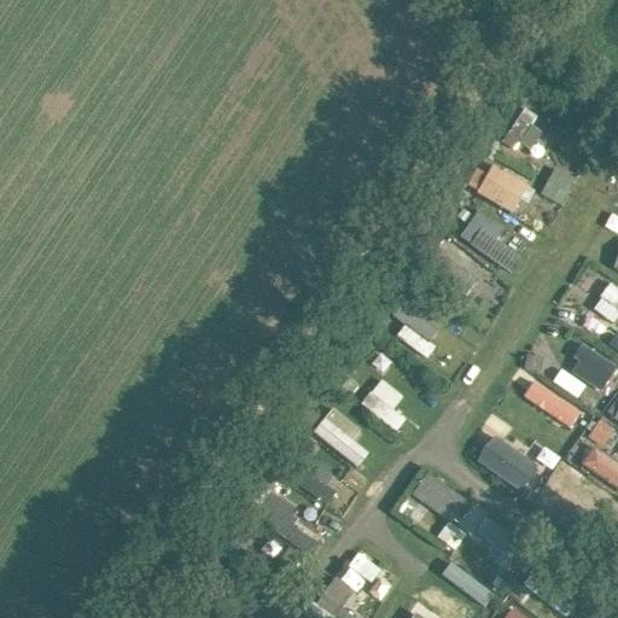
[(546,128),(522,112),(501,143),(524,158),(546,128)]
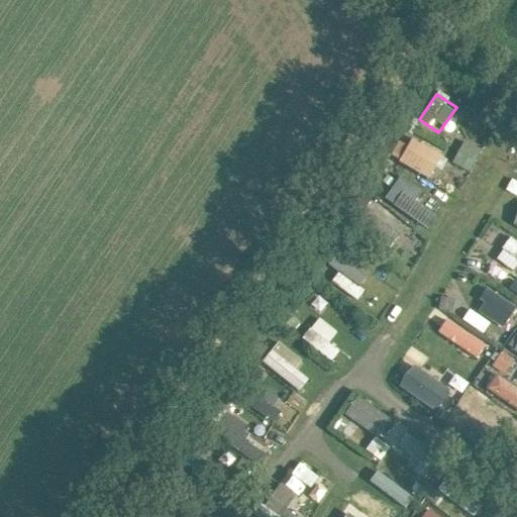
[(428,179),(441,154),(411,138),(398,163),(428,179)]
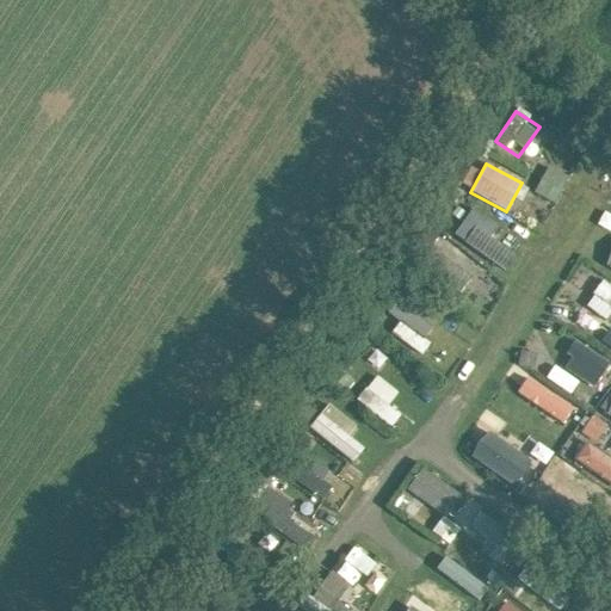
[(535,192),(555,202),(567,178),(547,168),(535,192)]
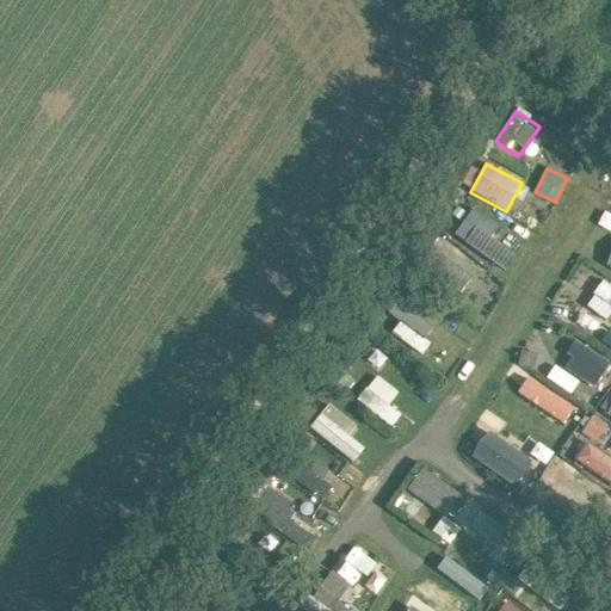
[(610,309),(594,297),(587,307),(605,321),(610,313),(610,309)]
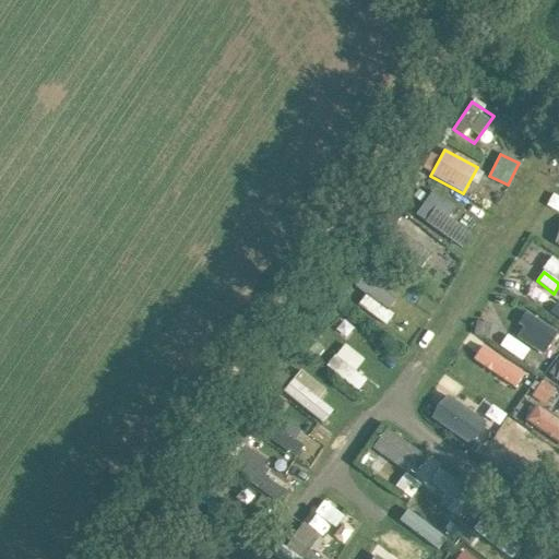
[(367,281),(353,306),(387,324),(393,312),(387,308),(394,295),(367,281)]
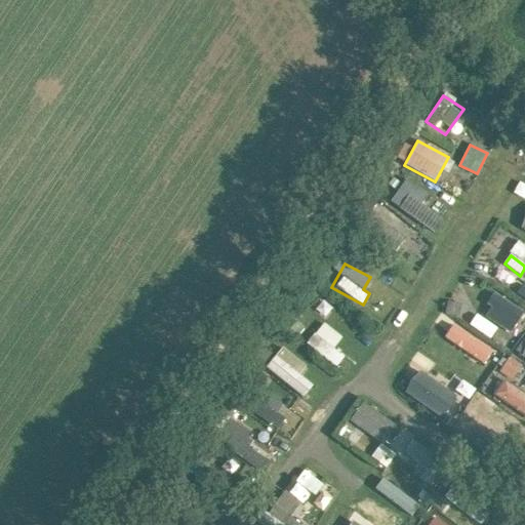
[(480,314),(511,333),(524,312),(493,292),(480,314)]
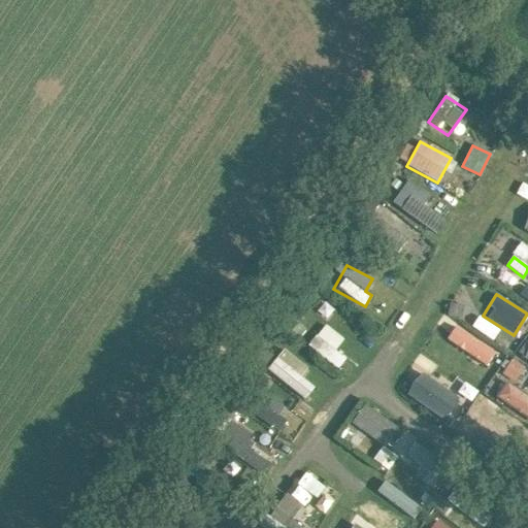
[(338,369),(347,358),(316,335),(307,347),(338,369)]
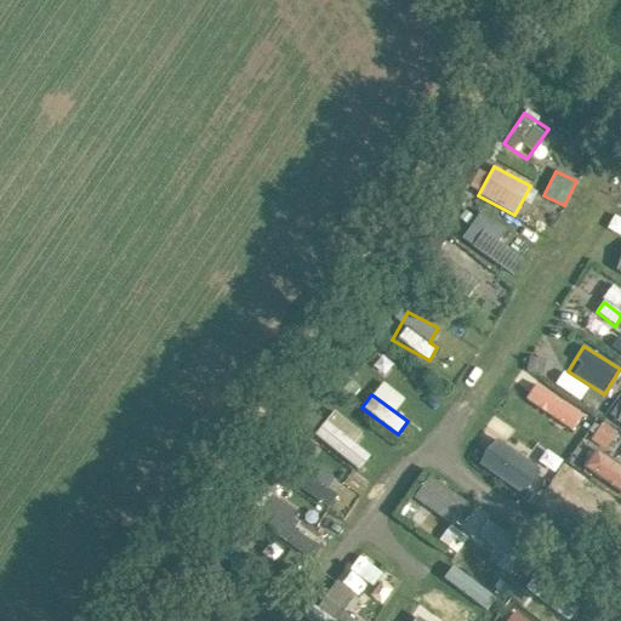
[(604,448),(616,437),(605,425),(593,436),(604,448)]
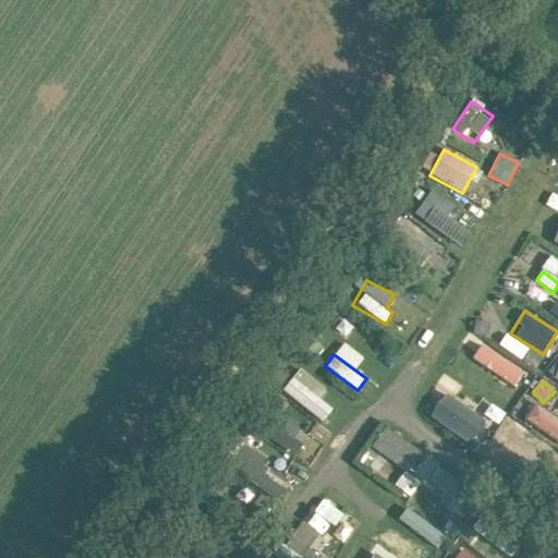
[(440,399),(429,420),(489,452),(500,432),(440,399)]
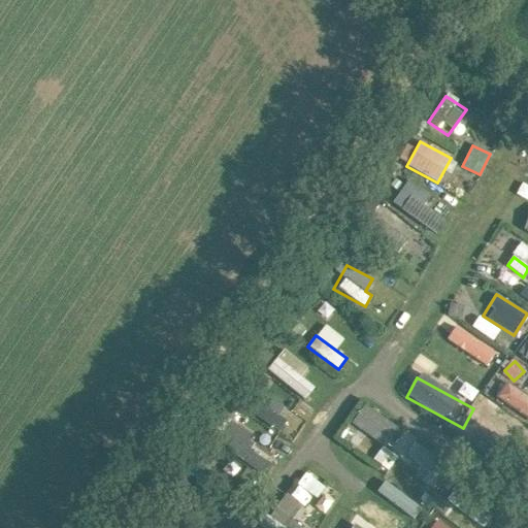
[(527,419),(527,397),(504,384),(495,399),(527,419)]
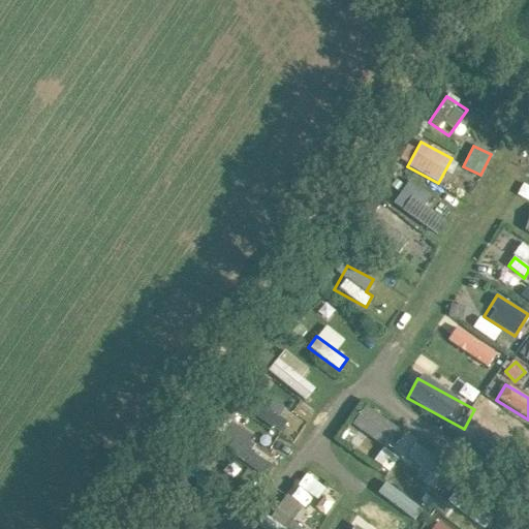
[(243,441),(274,454),(287,418),(256,406),(243,441)]
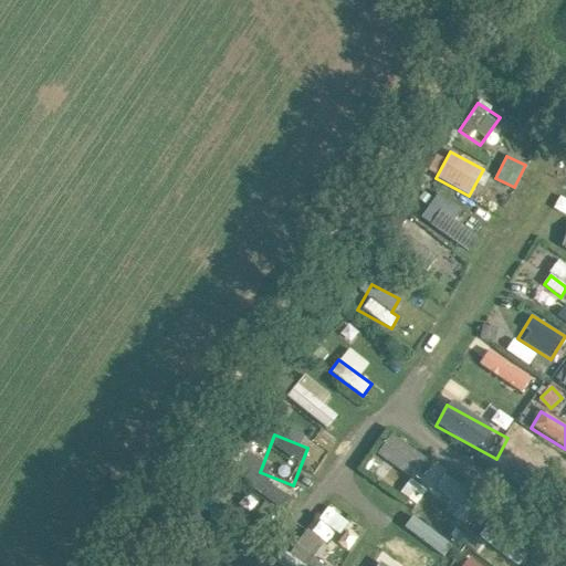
[(412,480),(426,461),(389,436),(376,454),(412,480)]
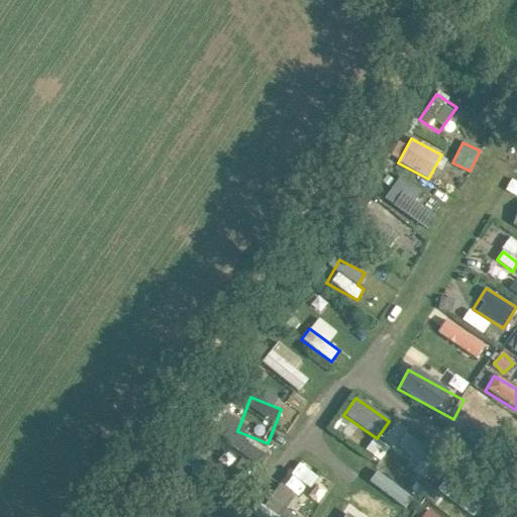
[(373,437),(366,452),(381,460),(388,445),(373,437)]
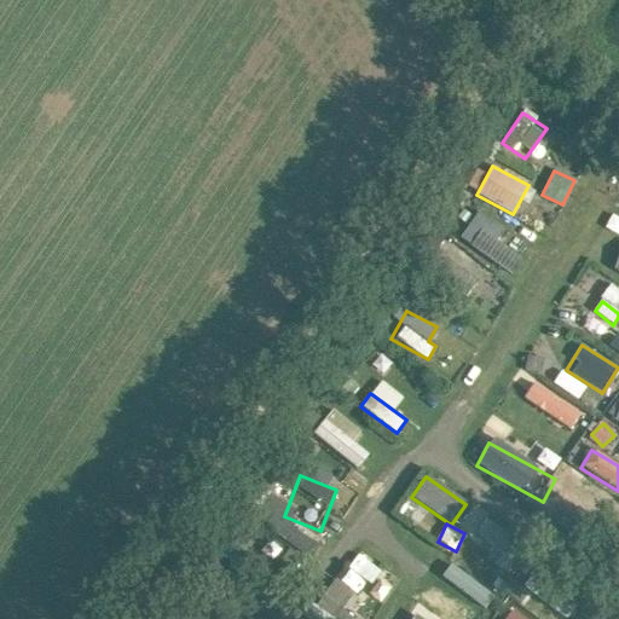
[(497,530),(480,551),(499,566),(516,544),(497,530)]
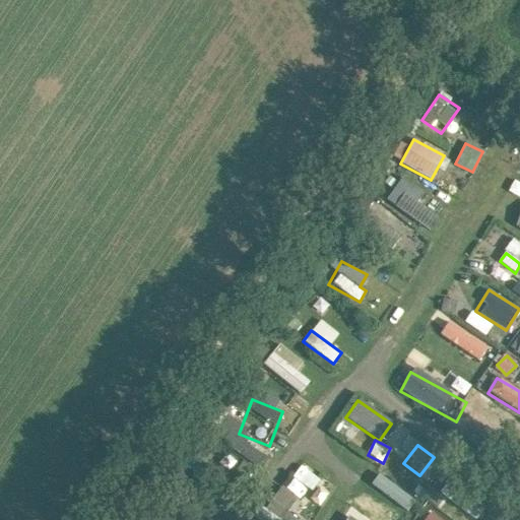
[(313,492),(321,478),(299,466),(291,479),(313,492)]
